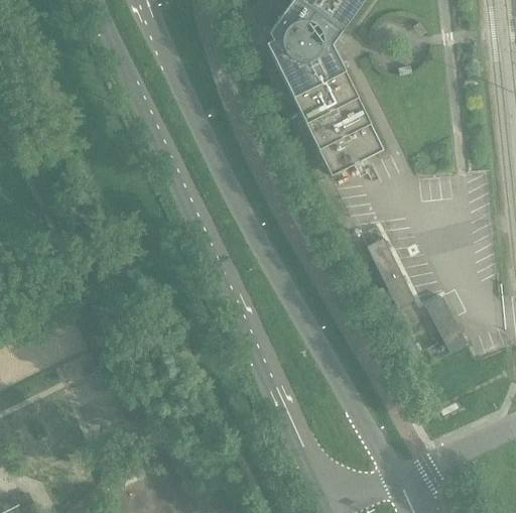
[(290,0),(273,25),(268,32),(271,39),(265,42),(332,174),(383,148),(332,44),(362,0),(290,0)]
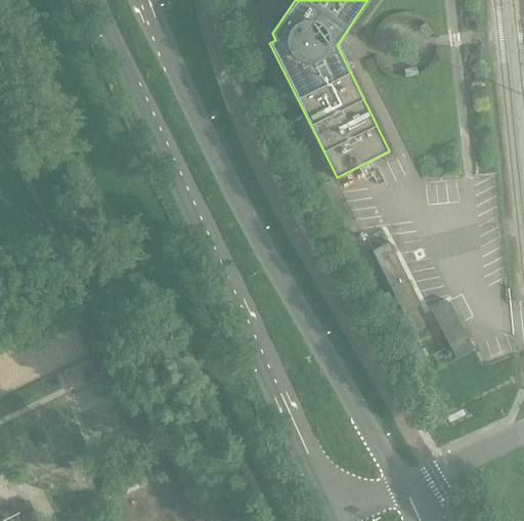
[(372,249),(403,312),(421,303),(390,240),(372,249)]
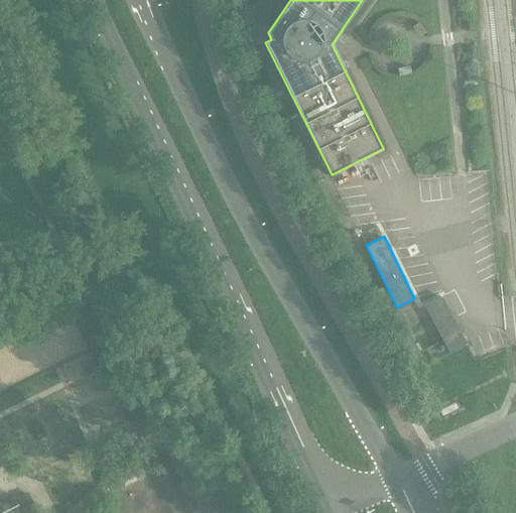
[(387,294),(383,286),(370,292),(374,301),(387,294)]
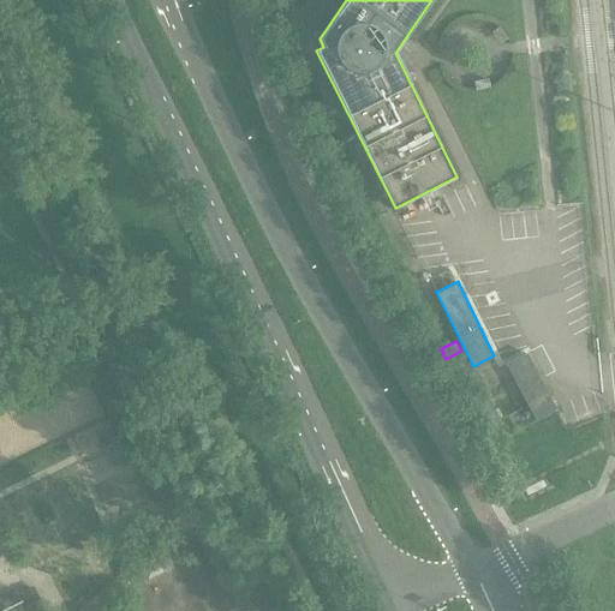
[(506,361),(537,419),(557,408),(526,351),(506,361)]
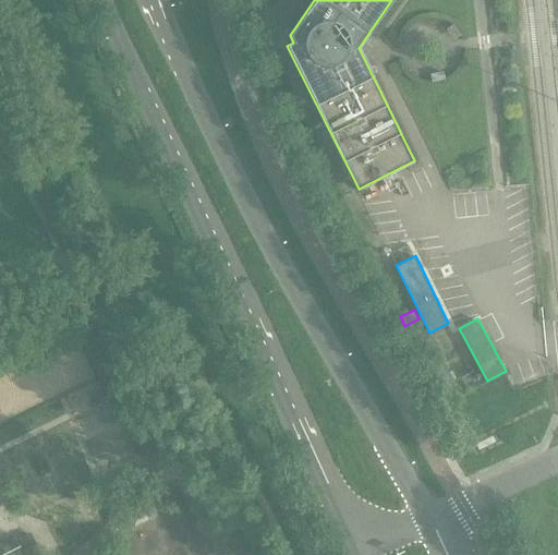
[(437,348),(424,354),(443,390),(457,383),(437,348)]
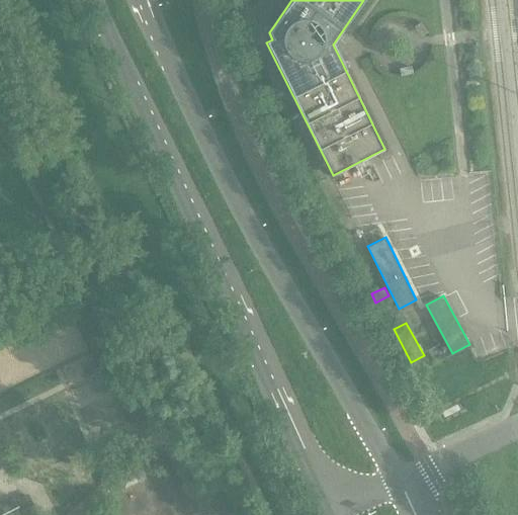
[(0,514),(24,514),(16,498),(15,496),(0,503),(0,514)]
